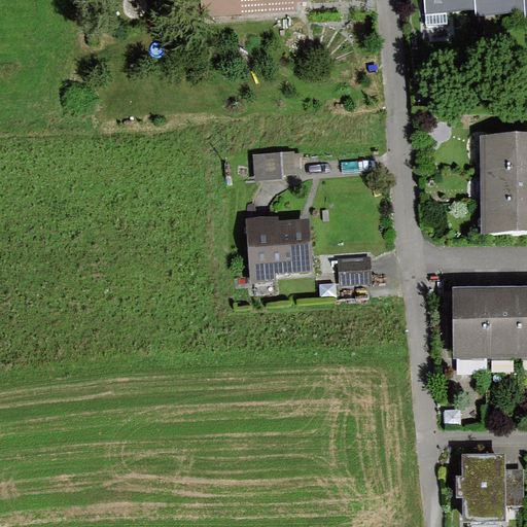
[(202,0),(204,16),(299,10),(299,2),(313,2),(313,0),(202,0)]
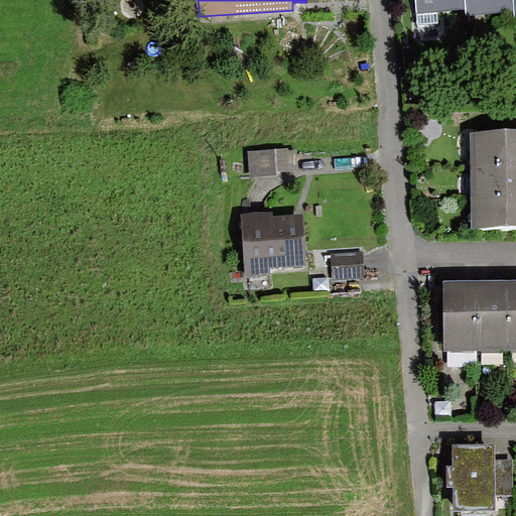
[(415,0),(417,13),(465,10),(464,0),(415,0)]
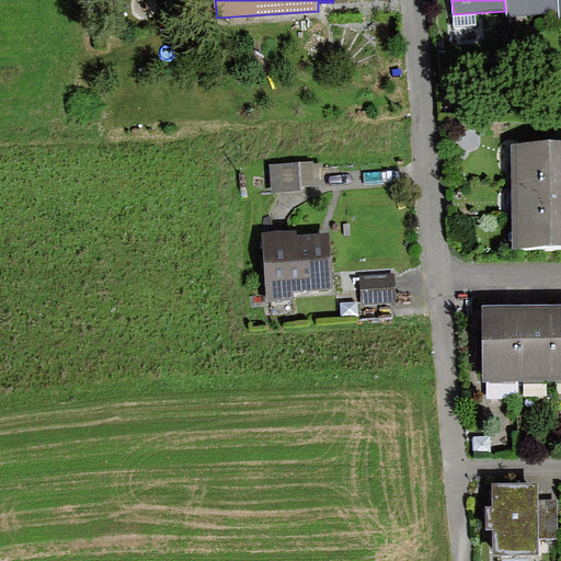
[(504,0),(505,11),(505,15),(559,12),(558,0),(504,0)]
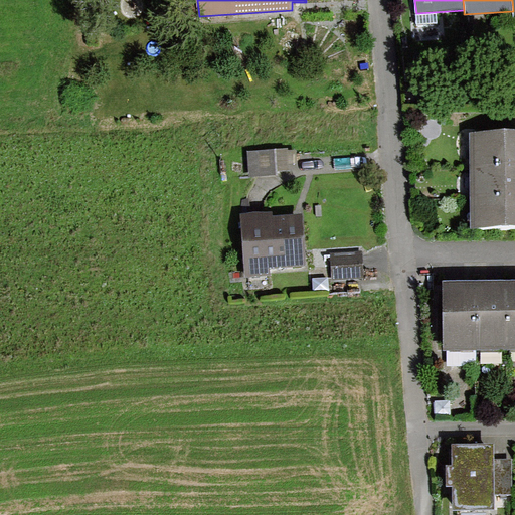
[(514,134),(471,135),(472,227),(514,226),(514,134)]
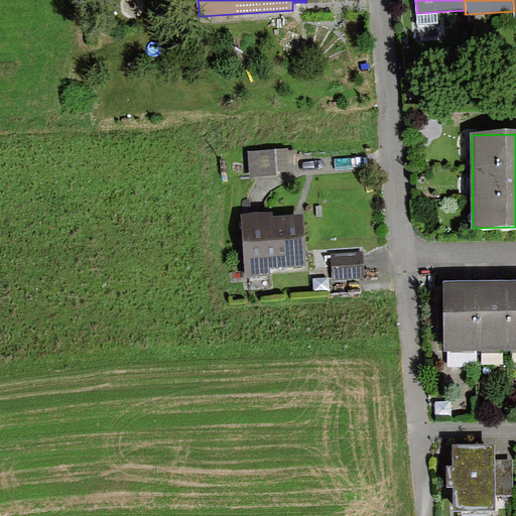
[(289,150),(249,151),(250,174),(277,173),(277,170),(290,170),(289,150)]
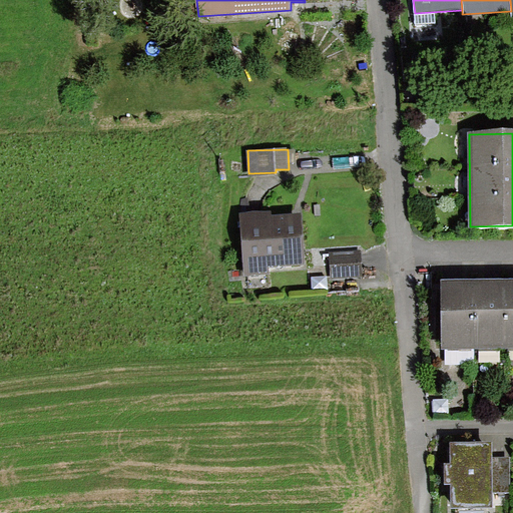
[(272,211),(238,213),(242,278),(269,277),(269,267),(304,265),(301,214),(272,216),(272,211)]
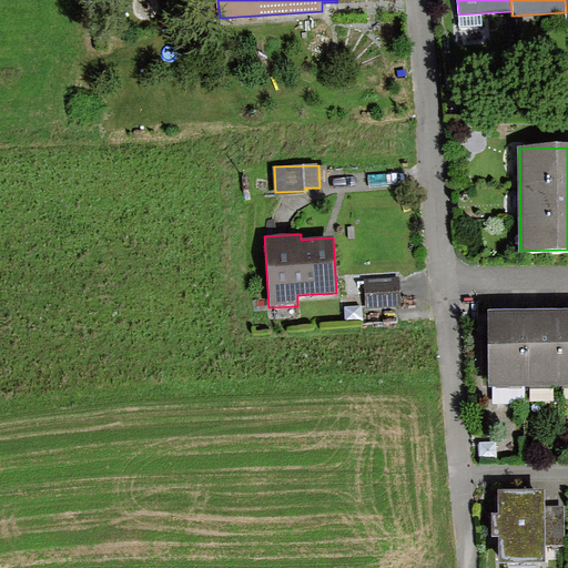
[(399,279),(365,280),(366,307),(401,306),(399,279)]
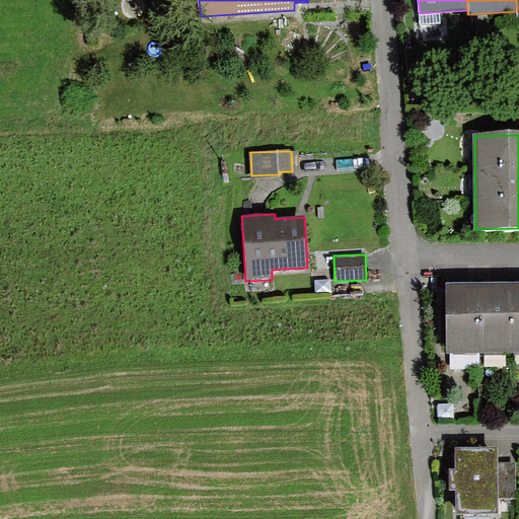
[(518,281),(448,283),(449,354),(518,352),(518,281)]
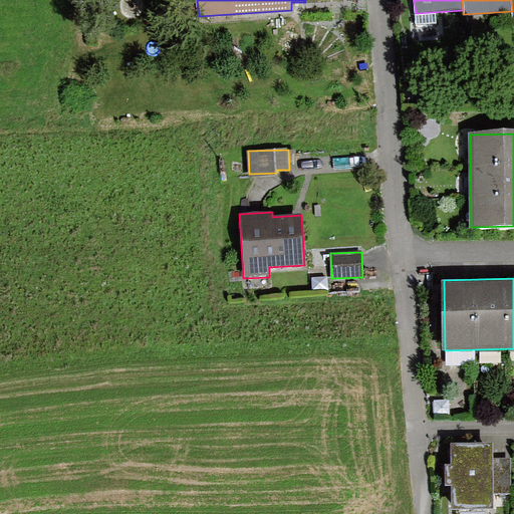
[(452,464),(447,464),(447,484),(453,484),(453,507),(495,507),(495,493),(512,493),(511,459),(494,459),(494,444),(452,444),(452,464)]
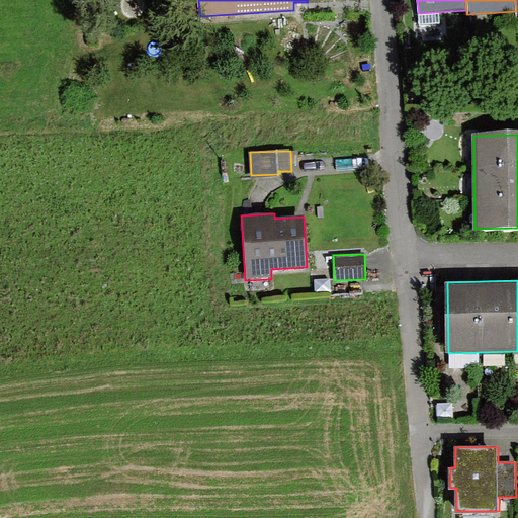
All buildings are outlined.
